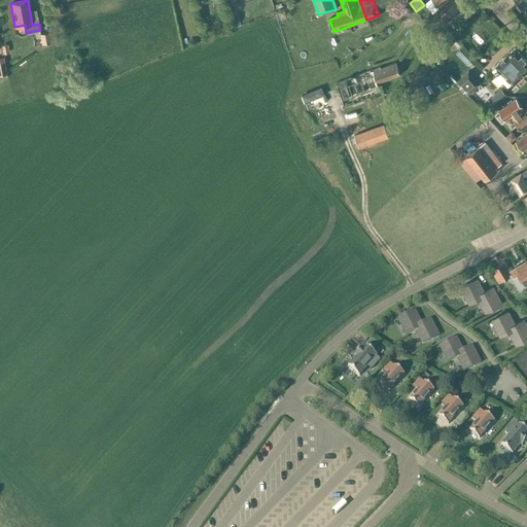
[(428,0),(424,4),(432,13),(438,8),(448,0),(428,0)]
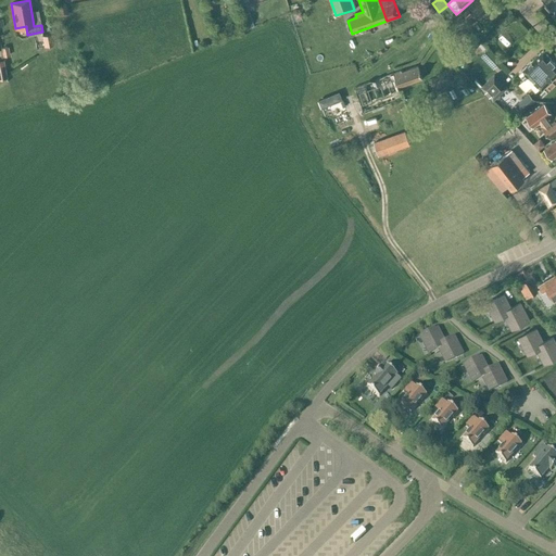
[(497,2),(494,0),(477,0),(469,7),(470,8),(464,14),(468,20),(474,15),(472,13),(474,12),(480,19),(483,15),(488,20),(494,14),(490,9),(497,2)]
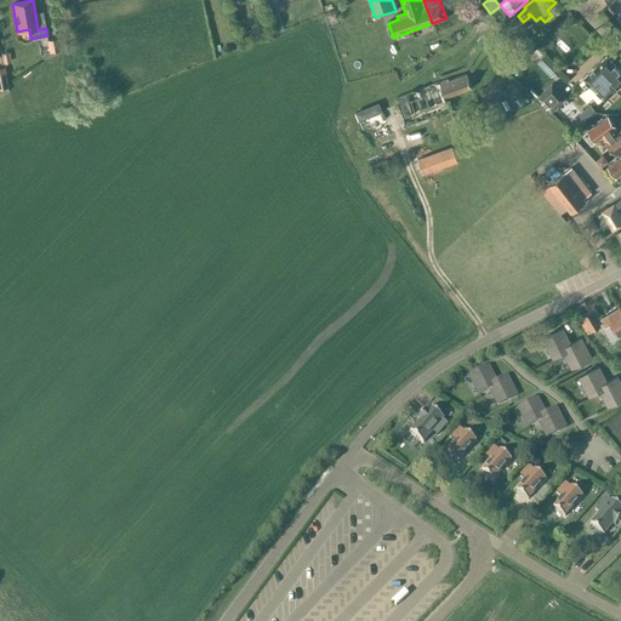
[(620,0),(604,0),(620,20),(620,0)]
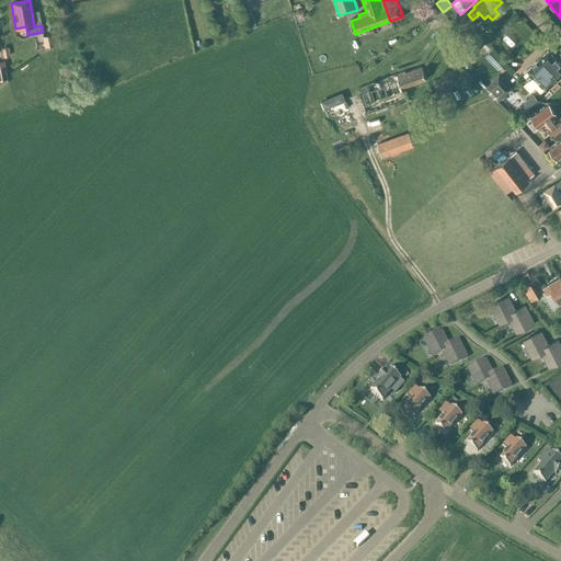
[(67,3),(57,6),(59,18),(69,15),(67,3)]
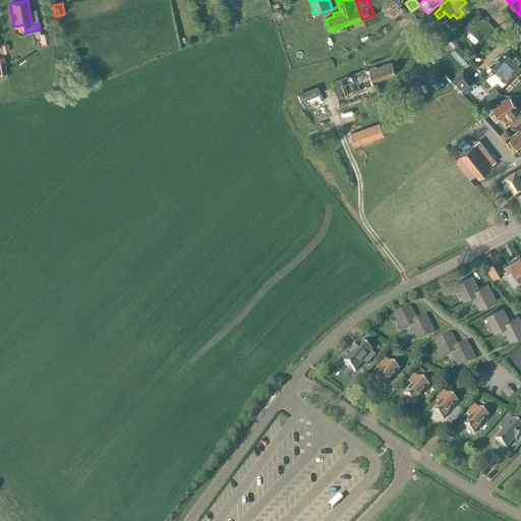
[(437,35),(431,29),(426,34),(431,39),(437,35)]
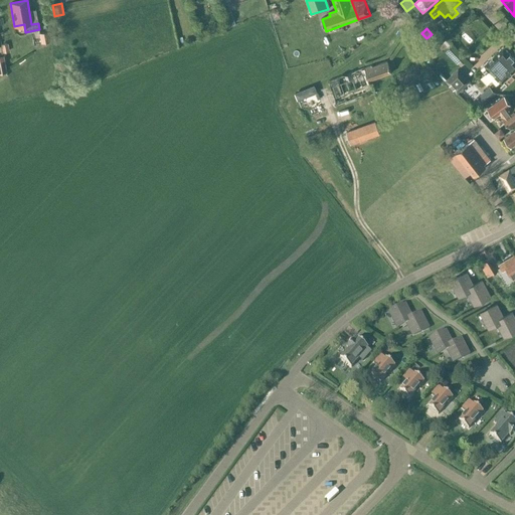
[(47,31),(38,32),(40,43),(49,41),(47,31)]
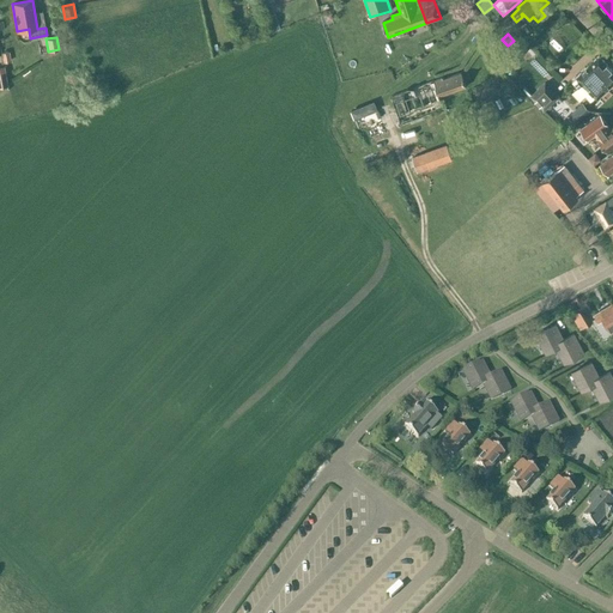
[(10,61),(8,52),(0,54),(2,64),(10,61)]
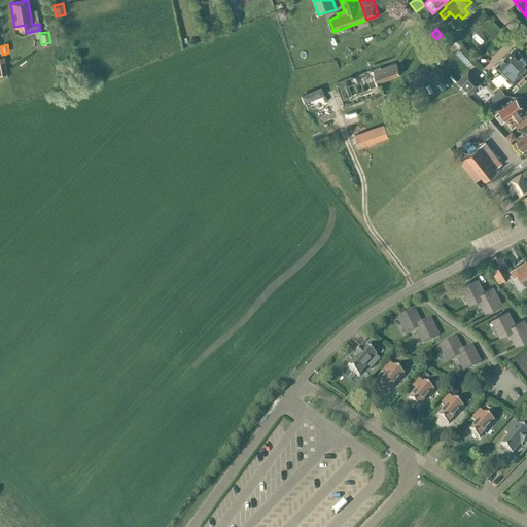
[(513,84),(526,71),(526,61),(515,48),(495,66),(496,67),(492,71),(496,75),(491,79),(498,86),(502,81),(507,88),(512,83),(513,84)]
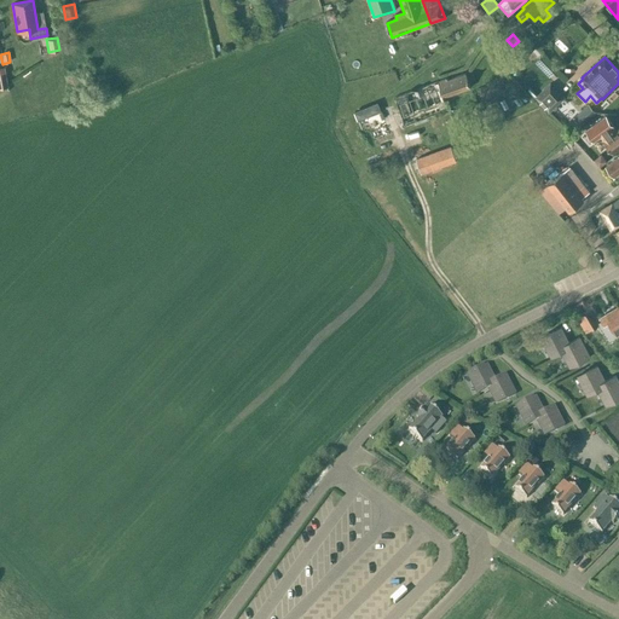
[(470,88),(466,74),(439,82),(439,81),(394,98),(405,126),(449,110),(444,97),(470,88)]
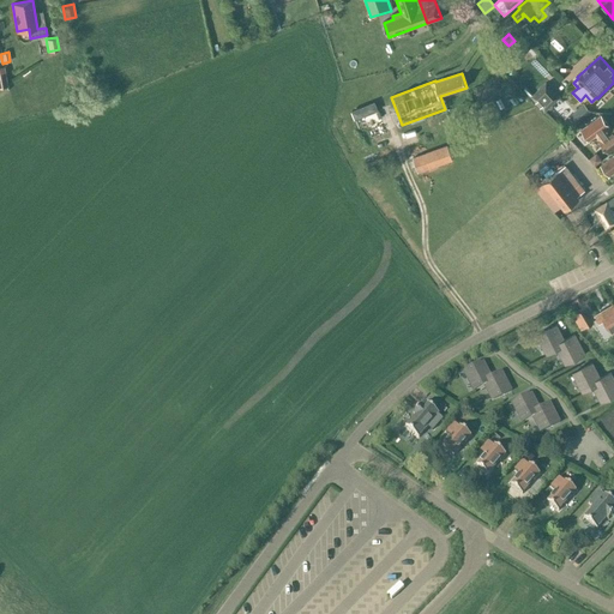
[(559,97),(546,83),(530,97),(545,112),(559,97)]
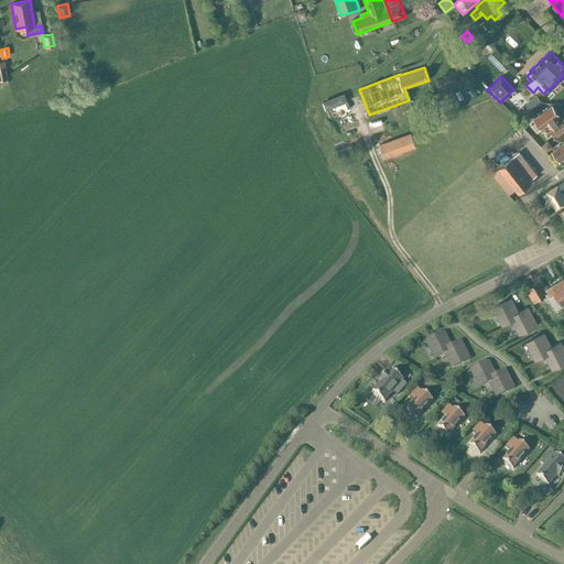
[(524,119),(542,102),(535,95),(518,112),(524,119)]
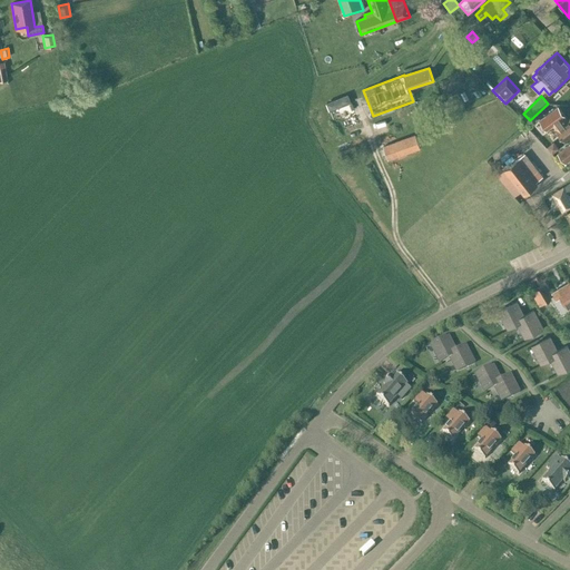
[(558,107),(540,120),(547,130),(552,126),(556,130),(563,141),(569,137),(569,118),(566,123),(562,118),(564,117),(558,107)]
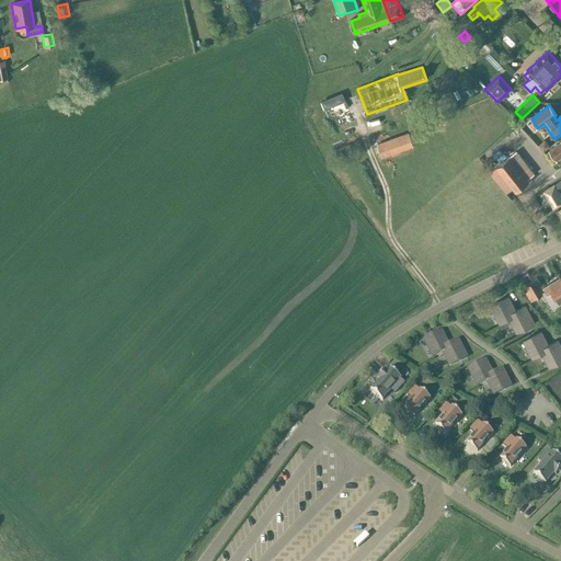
[(381,158),(413,147),(409,133),(377,144),(381,158)]
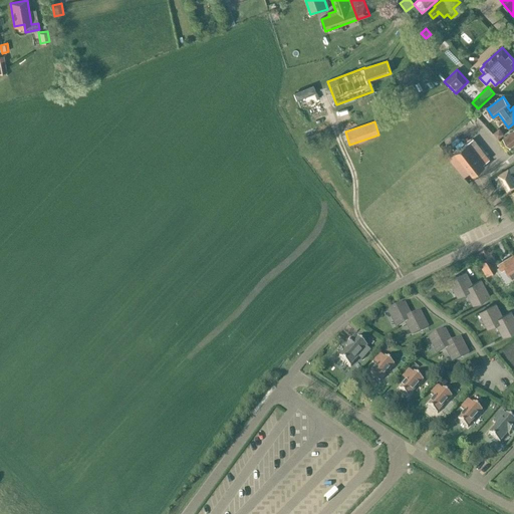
[(502,138),(509,148),(513,144),(513,130),(502,138)]
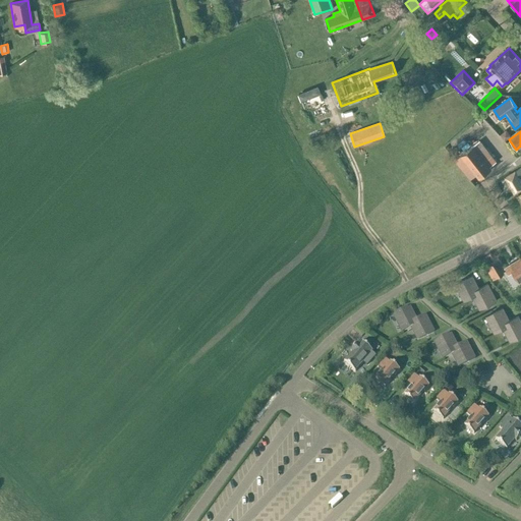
[(496,162),(479,140),(473,146),(461,155),(455,160),(469,179),(476,174),(479,178),(490,169),(489,167),(496,162)]
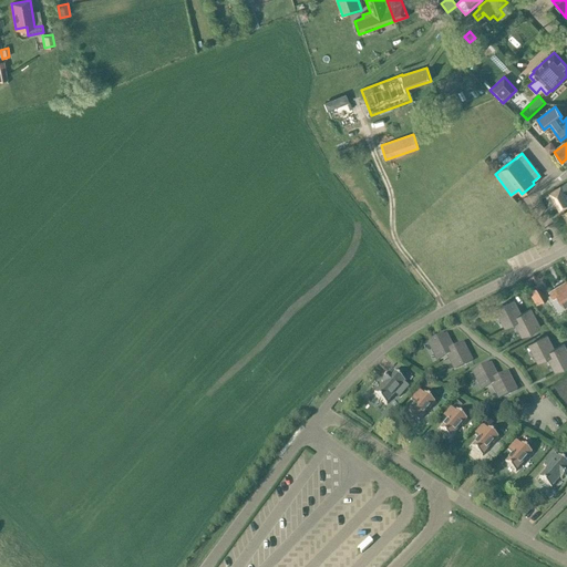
[(550,194),(559,210),(566,205),(566,199),(560,187),(550,194)]
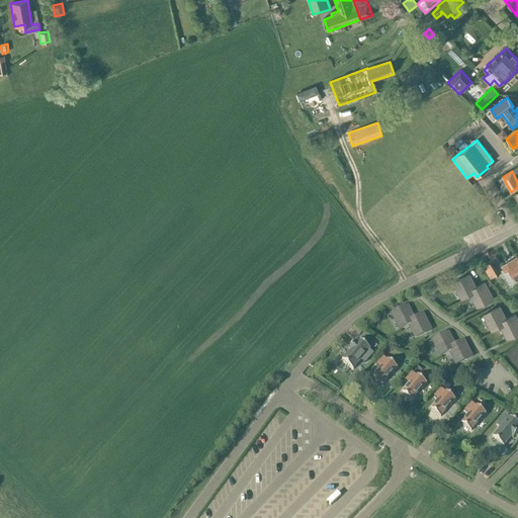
[(517,258),(517,256),(502,266),(505,272),(509,269),(516,281),(517,280),(517,258)]
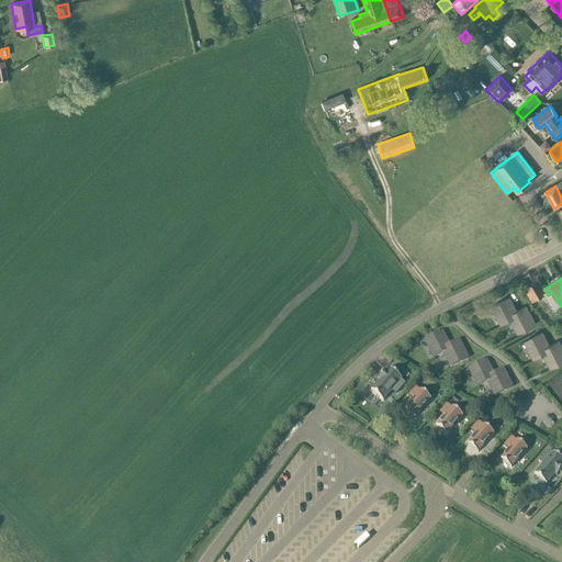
[(542,293),(535,282),(524,289),(530,301),(542,293)]
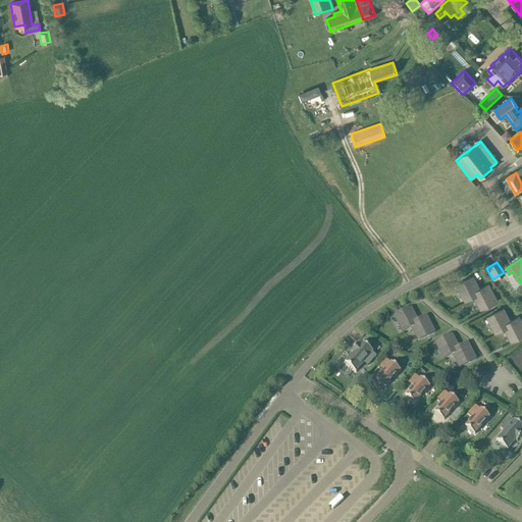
[(472,293),(479,289),(473,276),(457,284),(465,301),(474,297),(472,293)]
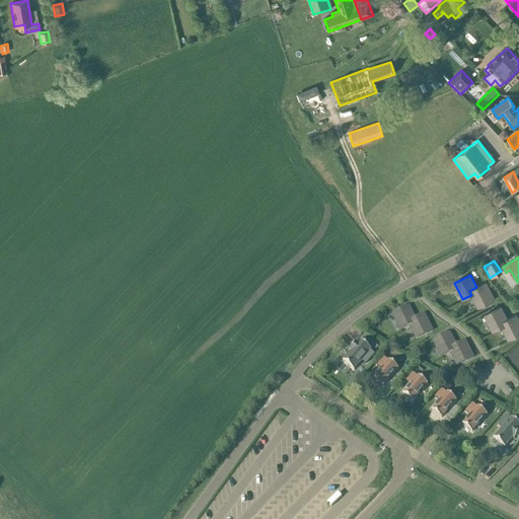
[(469,291),(471,295),(477,307),(494,299),(486,283),(476,287),(469,291)]
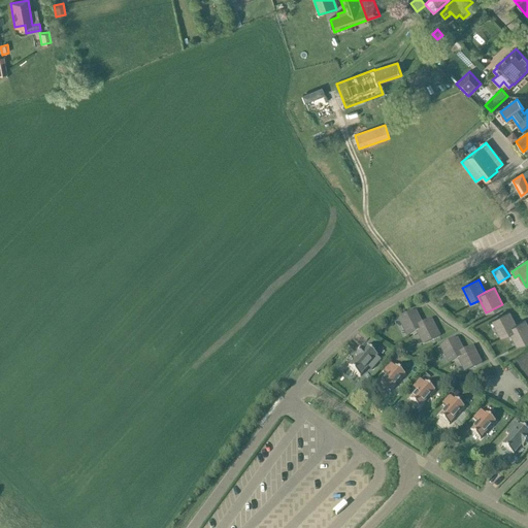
[(415,328),(422,324),(416,311),(399,320),(407,336),(417,332),(415,328)]
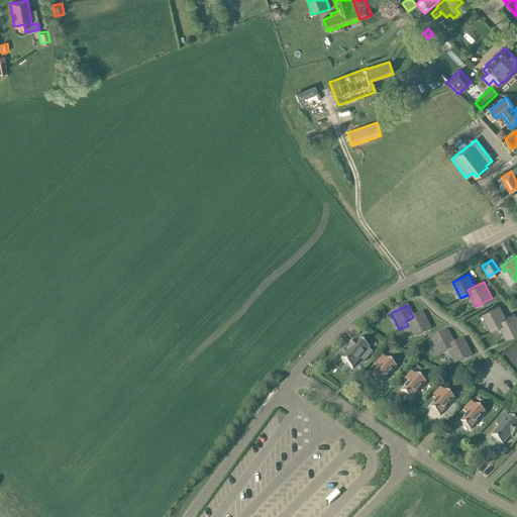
[(498,322),(505,318),(499,306),(483,314),(491,330),(500,326),(498,322)]
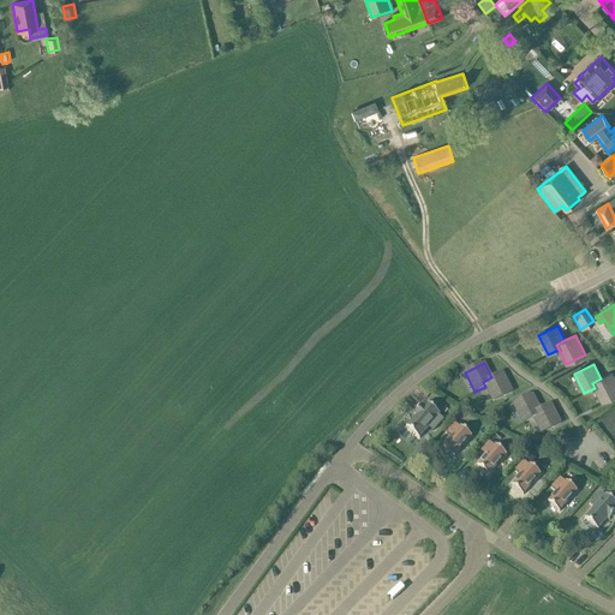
[(483,382),(485,387),(493,401),(512,392),(502,372),(491,377),(483,382)]
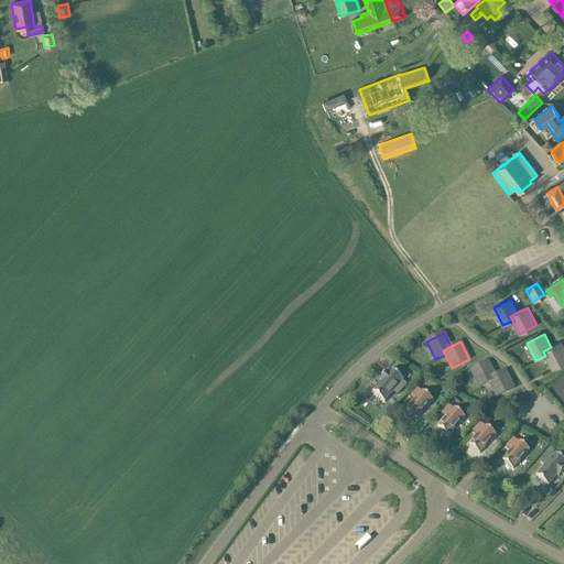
[(543,351),(545,356),(552,369),(563,362),(563,348),(561,342),(551,347),(543,351)]
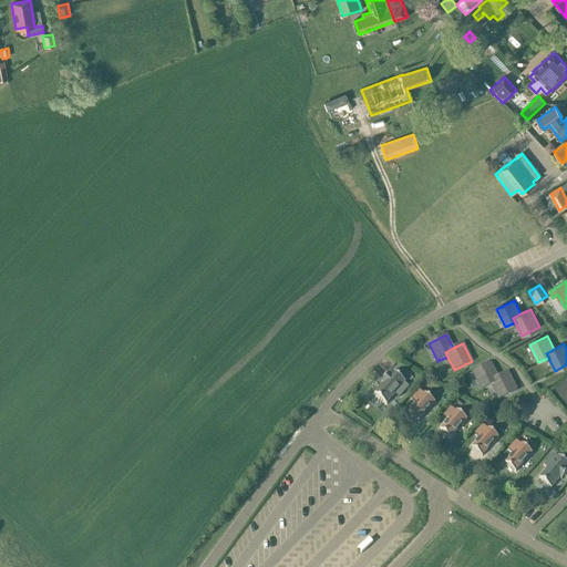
[(490,382),(498,378),(491,364),(473,373),(482,391),(492,385),(490,382)]
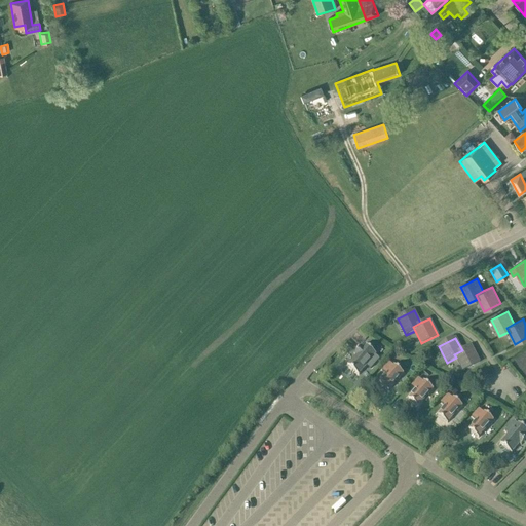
[(347,366),(359,375),(367,366),(370,369),(379,360),(375,357),(376,355),(365,345),(363,348),(362,347),(354,355),(355,357),(347,366)]
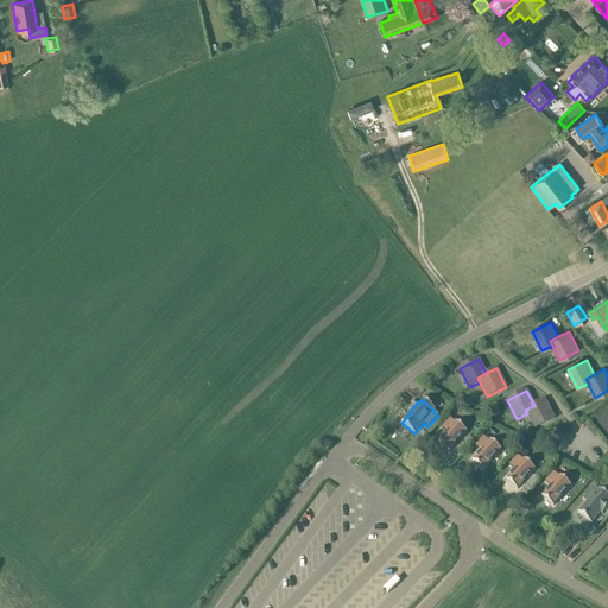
[(525,410),(527,413),(536,429),(555,418),(544,399),(534,405),(525,410)]
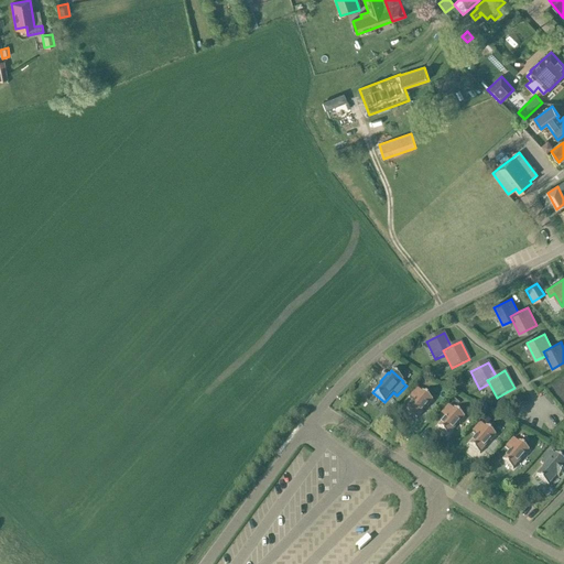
[(407,410),(416,420),(433,401),(422,391),(421,393),(416,389),(410,397),(414,401),(407,410)]
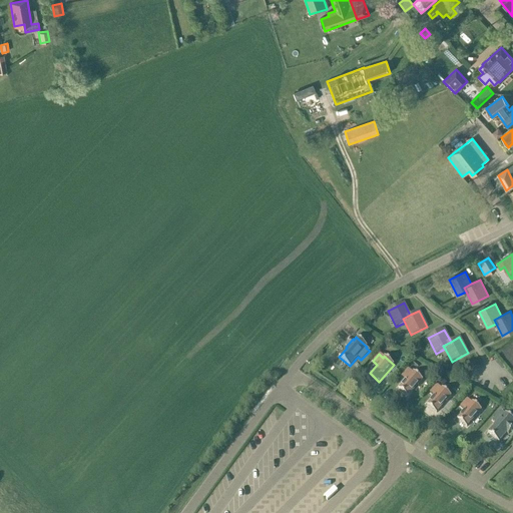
[(398,389),(408,397),(423,380),(413,372),(412,373),(408,369),(401,377),(406,381),(398,389)]
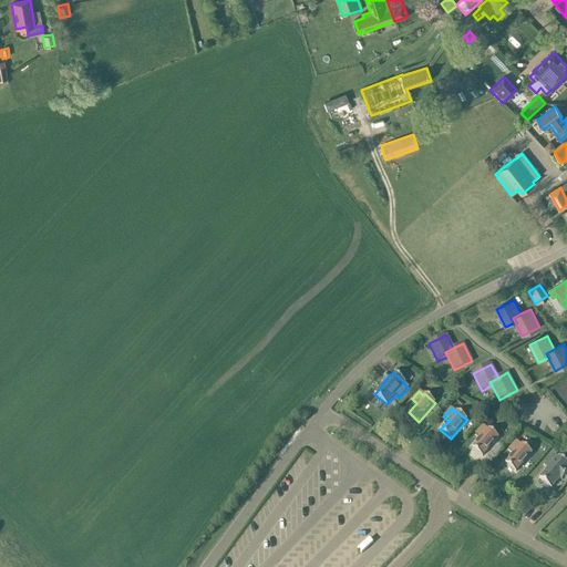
[(472,447),(482,456),(498,437),(488,429),(487,430),(483,425),(475,434),(480,439),(472,447)]
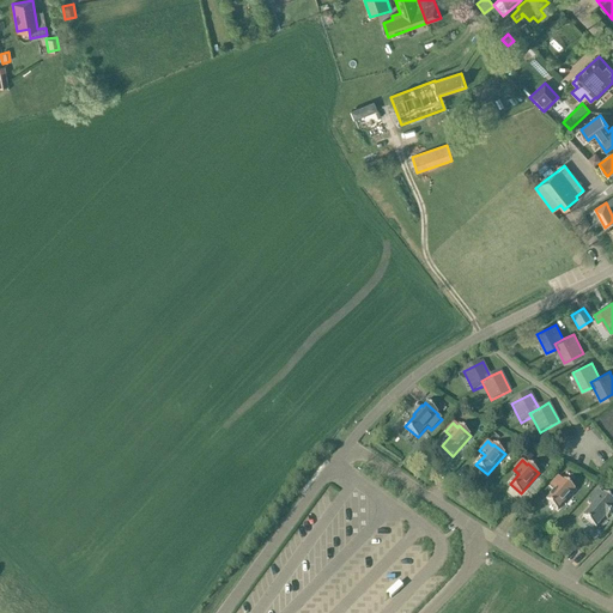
[(546,501),(558,510),(576,490),(564,480),(563,481),(558,478),(550,486),(554,491),(546,501)]
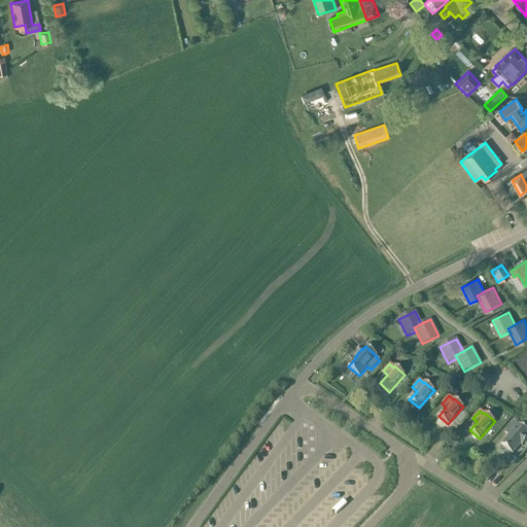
[(501,445),(513,454),(521,445),(522,447),(526,440),(526,431),(519,424),(518,425),(515,422),(505,432),(510,435),(501,445)]
